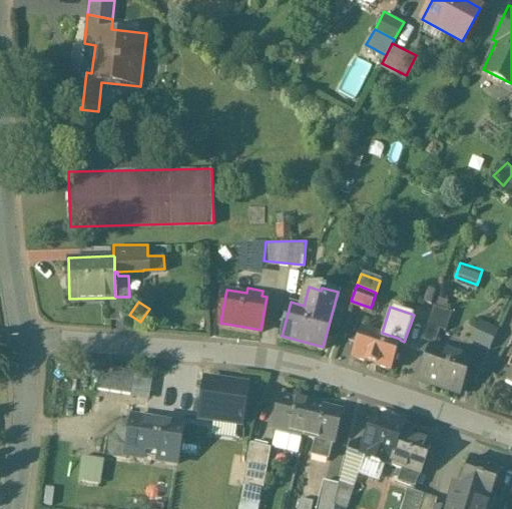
[(469,336),(490,344),(498,324),(477,316),(469,336)]
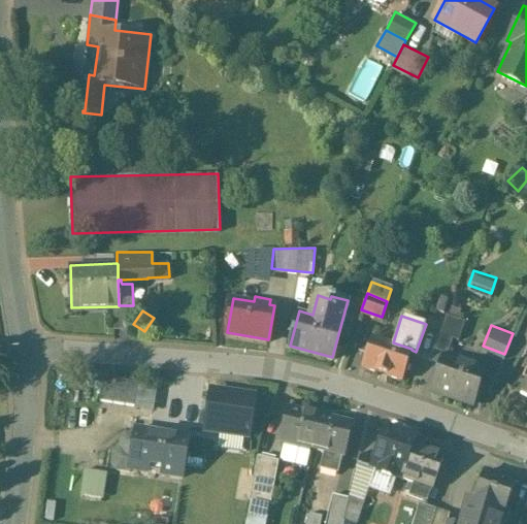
[(454,332),(440,327),(438,335),(430,358),(440,361),(443,355),(446,355),(454,332)]
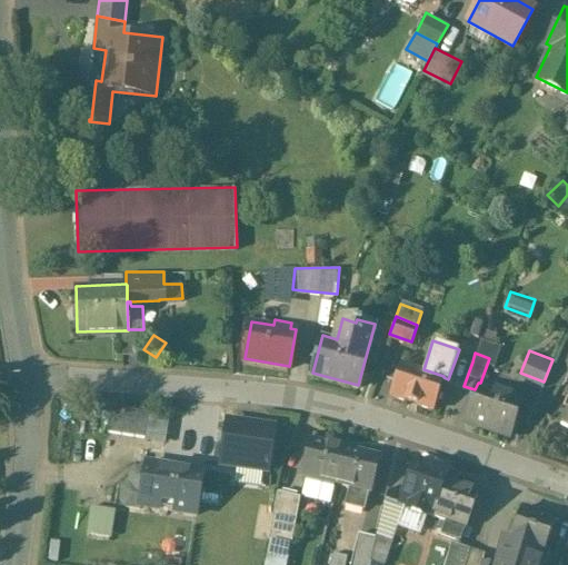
[(424,369),(401,362),(391,394),(434,407),(444,377),(444,376),(424,369)]
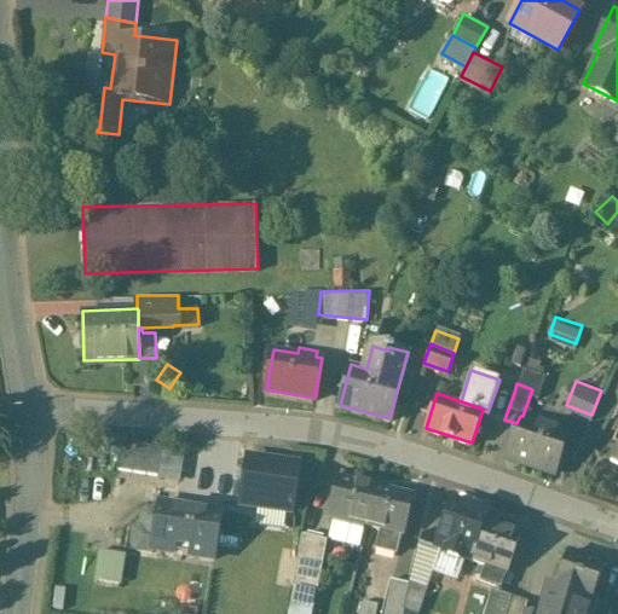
[(523,416),(520,416),(517,423),(507,456),(554,471),(567,432),(523,416)]
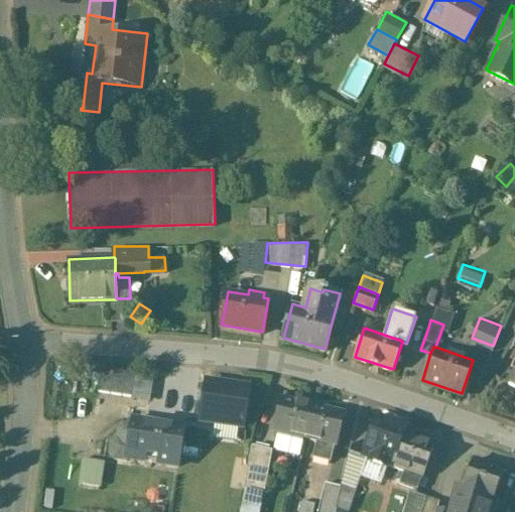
[(137,372),(102,367),(98,390),(133,395),(137,372)]
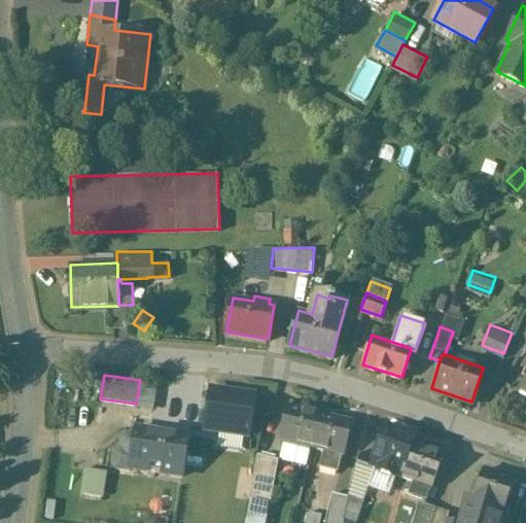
[(253,391),(210,384),(204,427),(247,434),(253,391)]
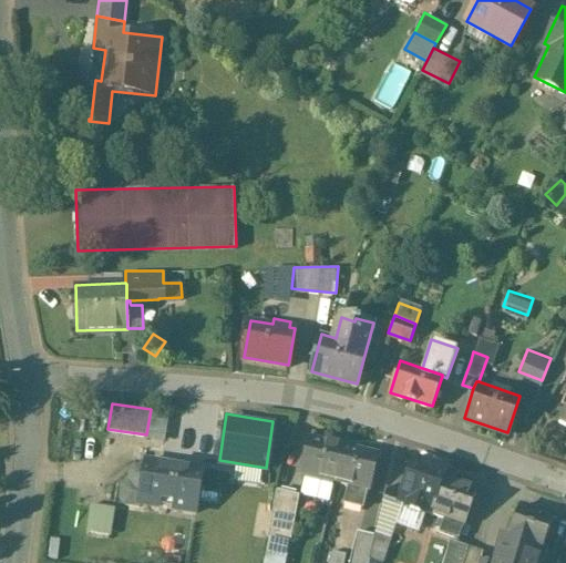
[(343,443),(310,436),(302,471),(335,479),(343,443)]
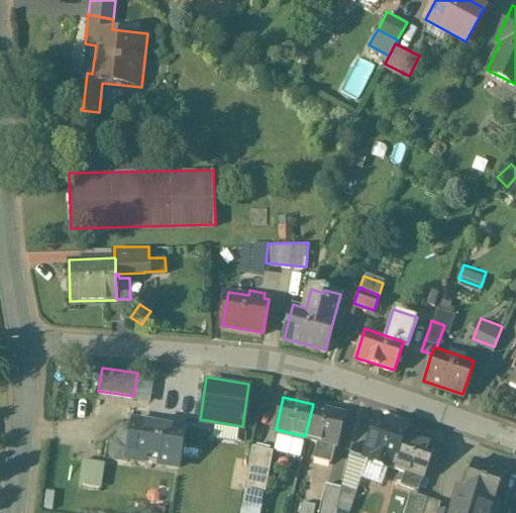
[(343,411),(313,404),(305,436),(306,436),(318,439),(314,455),(330,459),(334,443),(335,443),(343,411)]
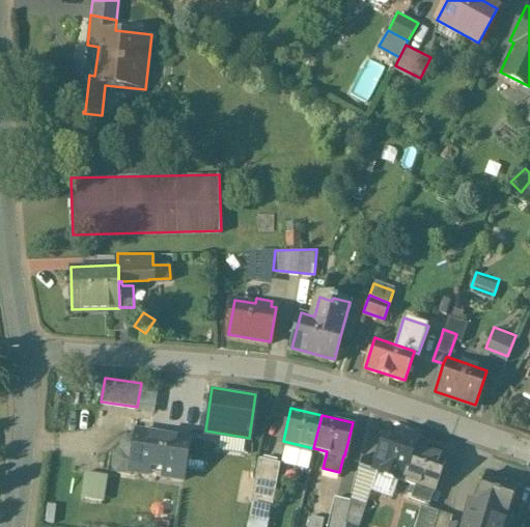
[(419,437),(389,426),(374,467),(405,478),(416,445),(419,437)]
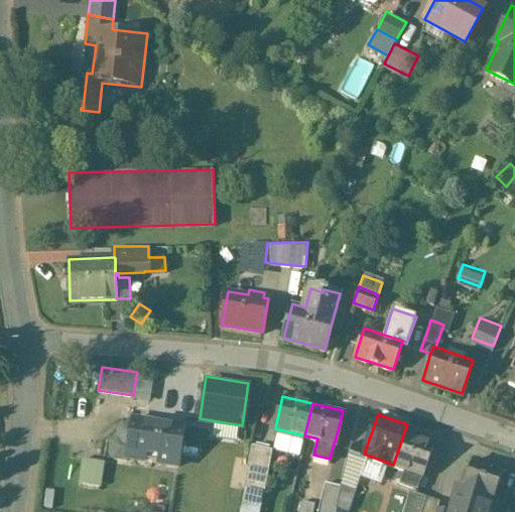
[(184,426),(132,418),(130,427),(125,426),(121,429),(120,437),(116,437),(112,440),(110,452),(113,457),(127,459),(127,457),(179,464),(184,426)]
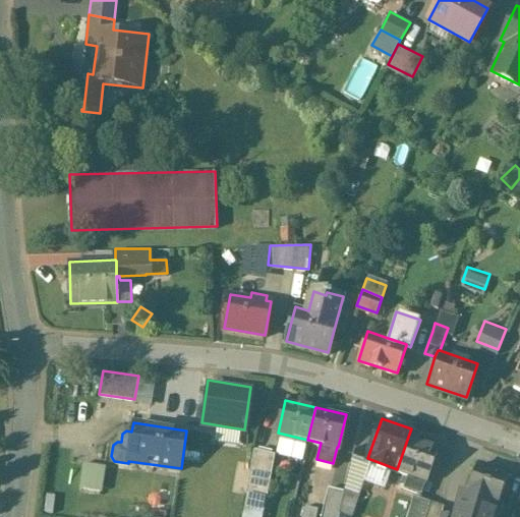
[(438,448),(408,437),(397,469),(426,479),(438,448)]
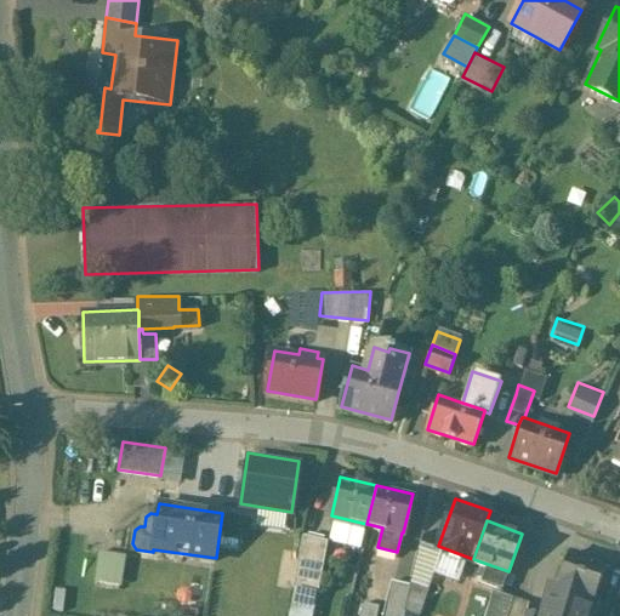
[(328,540),(303,534),(293,586),(318,592),(328,540)]
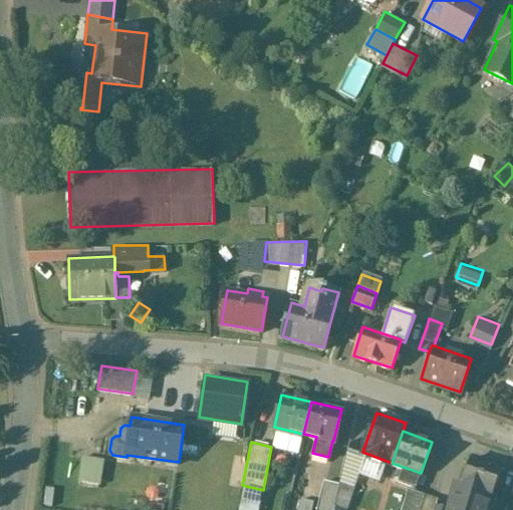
[(100,478),(104,455),(82,452),(78,474),(100,478)]
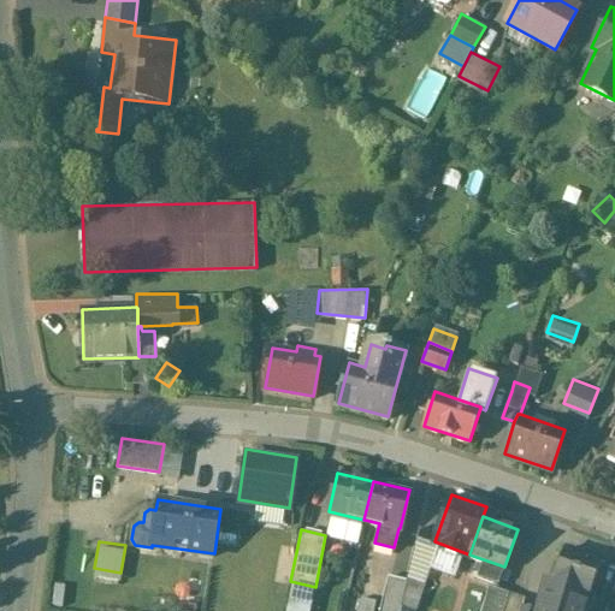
[(602,561),(565,546),(553,580),(551,582),(587,595),(589,595),(602,561)]
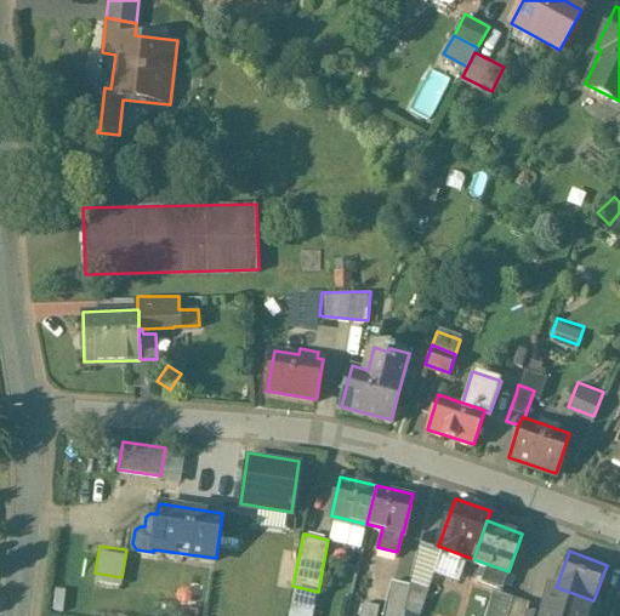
[(402,615),(410,582),(391,579),(382,615),(402,615)]
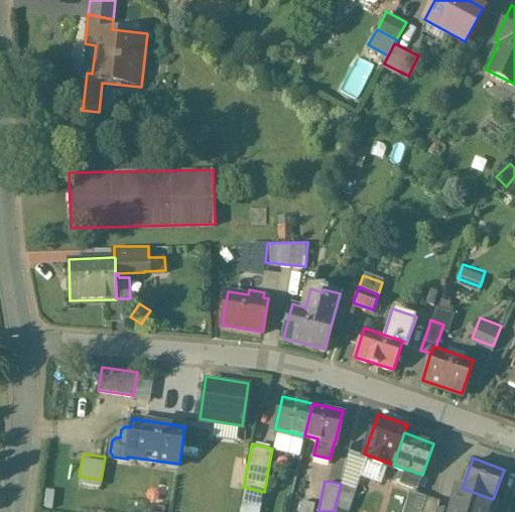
[(397,481),(388,511),(400,511),(409,484),(397,481)]
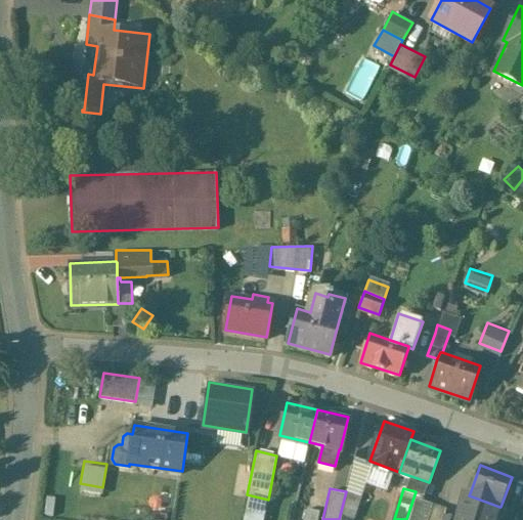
[(469,495),(470,493),(464,491),(456,517),(455,519),(495,519),(499,507),(469,495)]
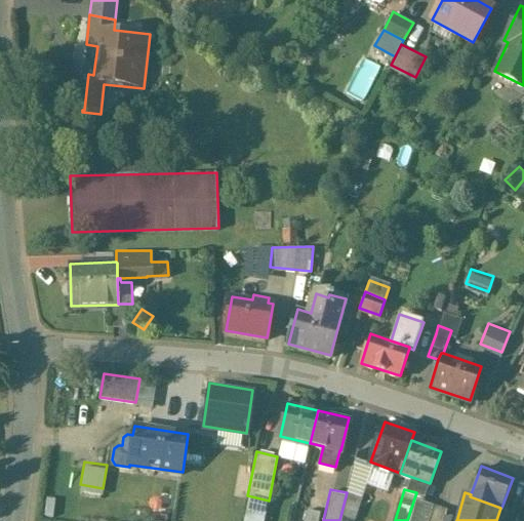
[(447,508),(416,498),(409,520),(443,520),(445,514),(447,508)]
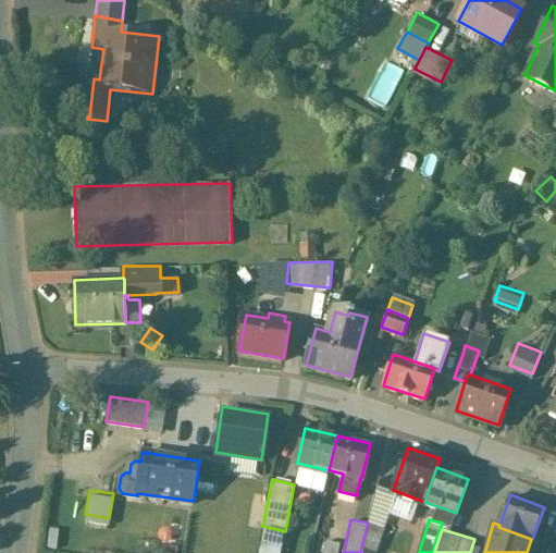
[(337,552),(341,542),(326,539),(322,552),(337,552)]
